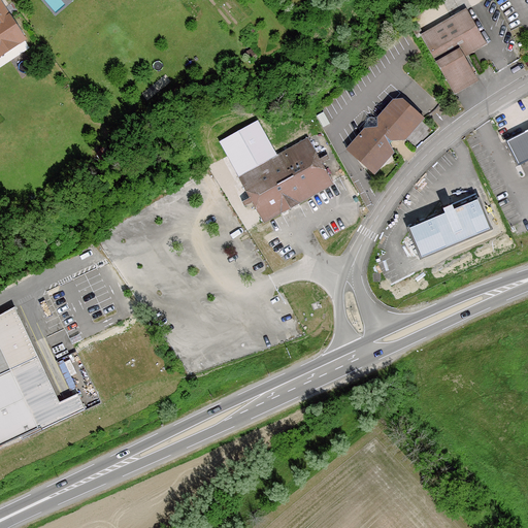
[(0,50),(4,52),(10,47),(12,39),(21,33),(8,17),(6,18),(3,13),(6,11),(0,3),(0,50)]
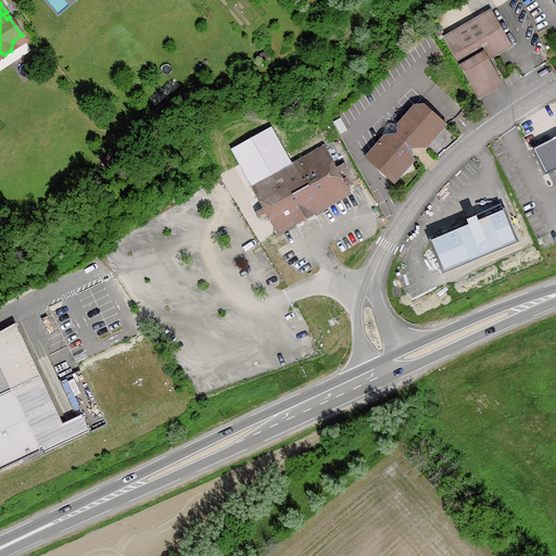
[(432,26),(440,40),(445,38),(479,97),(502,84),(489,60),(512,47),(492,11),(447,36),(440,23),(432,26)]
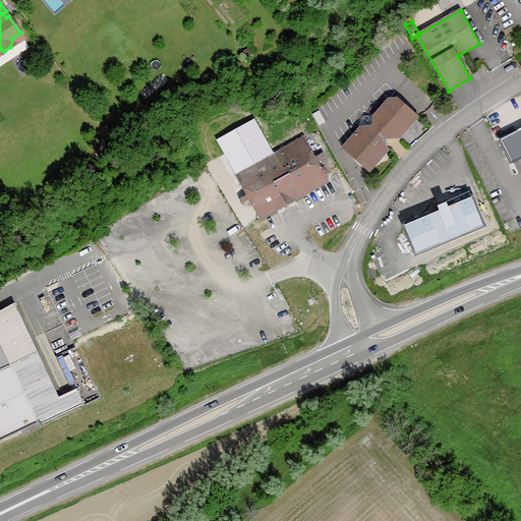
[(23,38),(20,33),(12,39),(10,47),(23,38)]
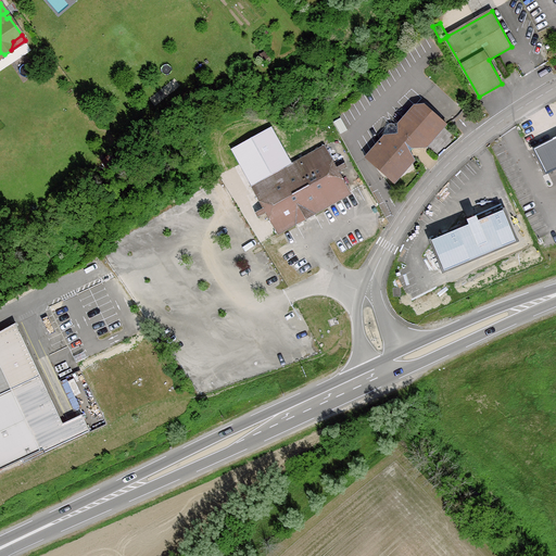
[(266,53),(258,59),(264,66),(272,61),(266,53)]
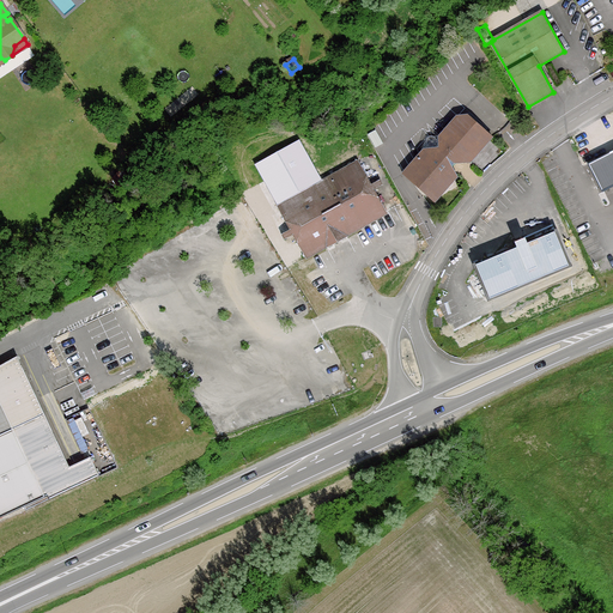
[(430,188),(432,193),(454,181),(451,176),(456,173),(454,168),(463,156),(468,161),(484,143),(480,138),(484,134),(466,119),(462,122),(457,119),(441,137),(445,141),(434,155),(429,151),(416,165),(417,168),(412,170),(424,190),(430,188)]
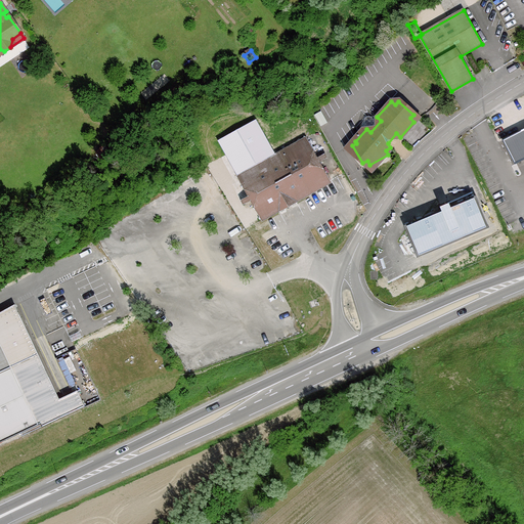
[(307,138),(238,176),(262,220),(280,210),(277,205),(281,203),(282,204),(284,204),(285,204),(286,204),(287,204),(288,203),(289,202),(289,201),(289,200),(288,199),(294,197),(296,202),(309,194),(331,182),(307,138)]
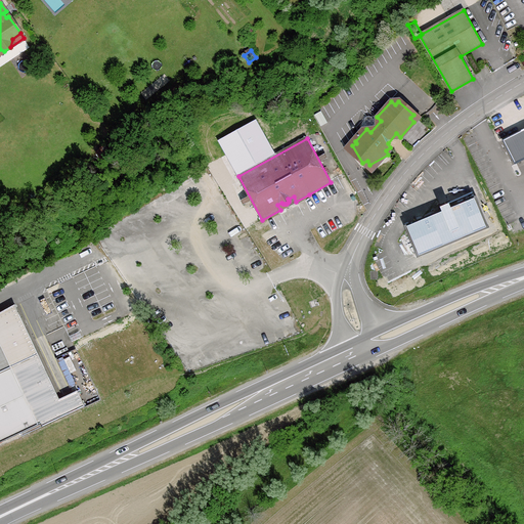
[(280,210),(296,202),(294,197),(288,199),(289,200),(289,201),(289,202),(288,203),(287,204),(286,204),(285,204),(284,204),(282,204),(281,203),(277,205),(280,210)]
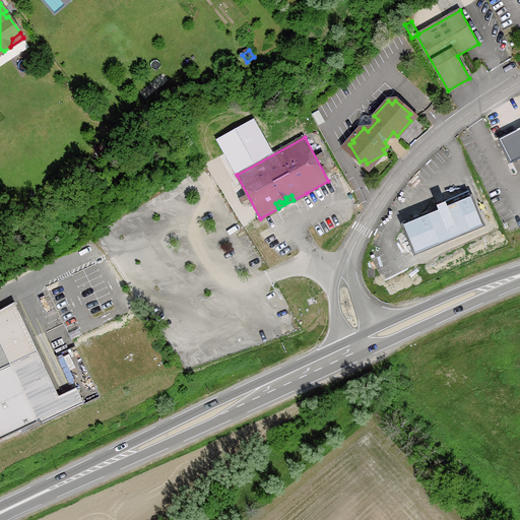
[(481,222),(470,196),(418,217),(403,224),(404,226),(407,236),(413,251),(481,222)]
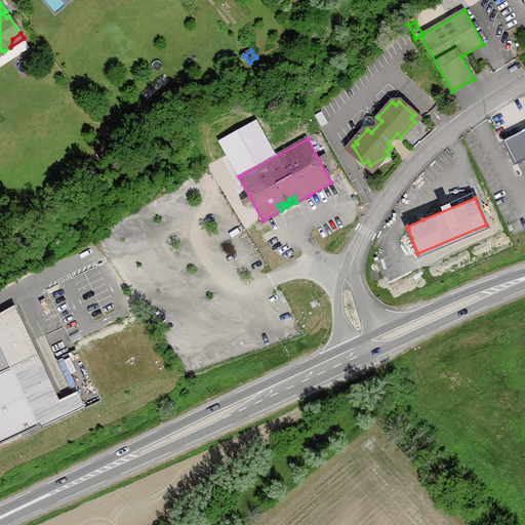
[(0,435),(14,429),(15,432),(61,412),(53,398),(34,352),(6,364),(0,349),(0,435)]
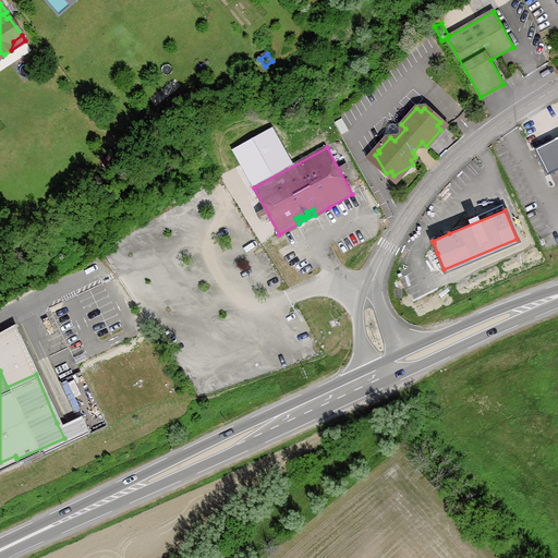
[(76,414),(57,423),(64,438),(83,429),(76,414)]
